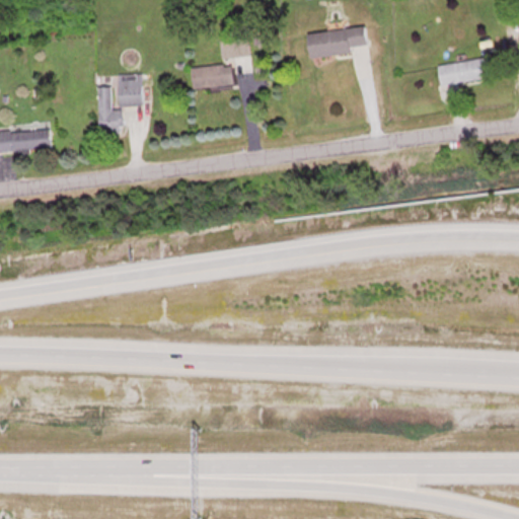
[(366,25),(309,32),(312,58),(353,53),(353,47),(369,46),(366,25)]
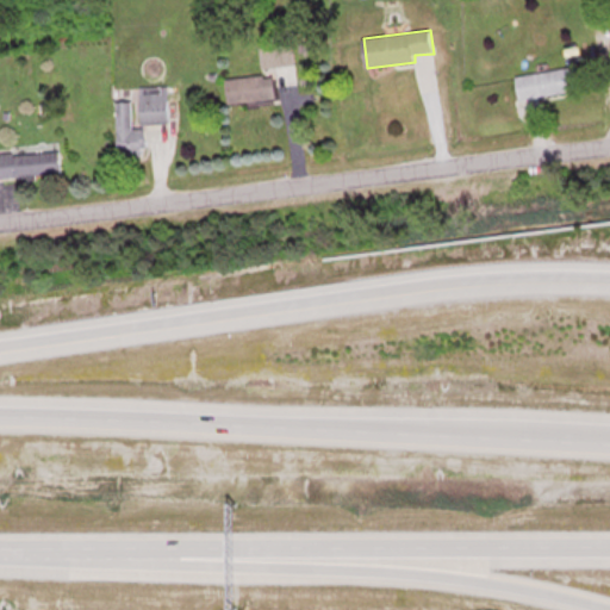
[(297,85),(293,43),(260,47),(262,75),(226,79),(228,103),(277,99),(277,86),(297,85)]
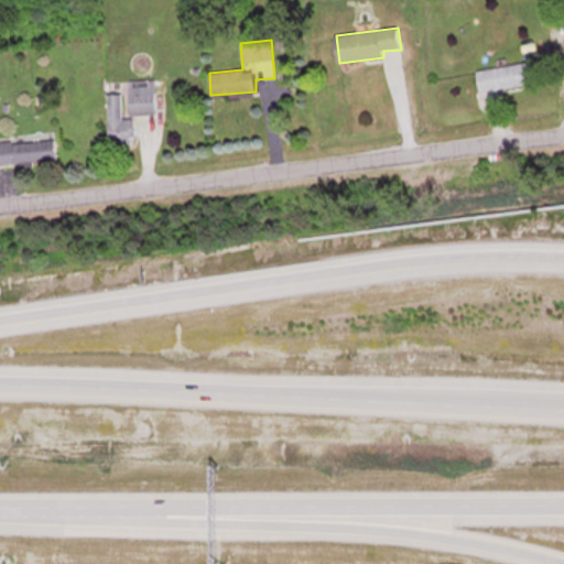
[(480,91),(539,84),(535,62),(477,69),(480,91)]
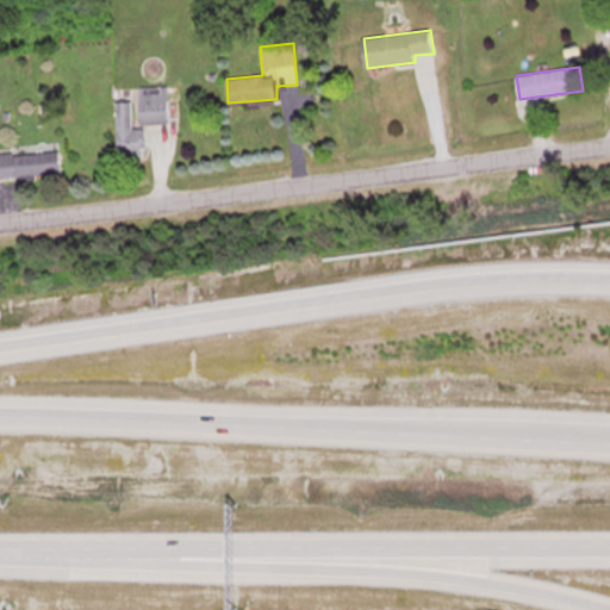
[(168,86),(142,86),(142,123),(168,123),(168,86)]
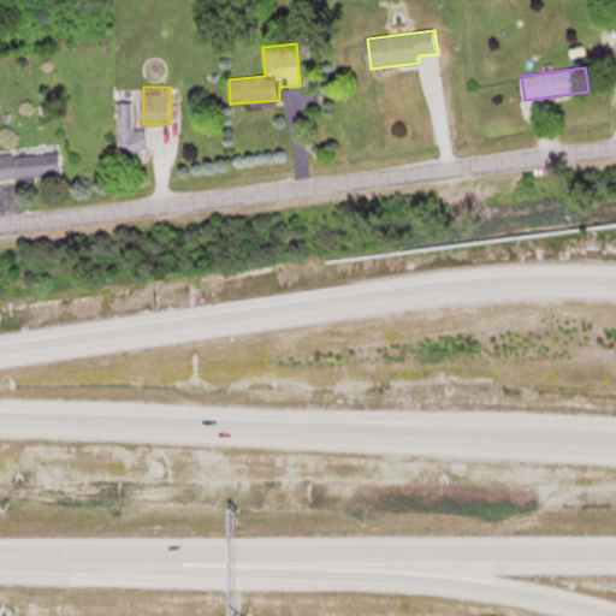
[(120,157),(147,157),(147,131),(132,131),(132,104),(120,104),(120,157)]
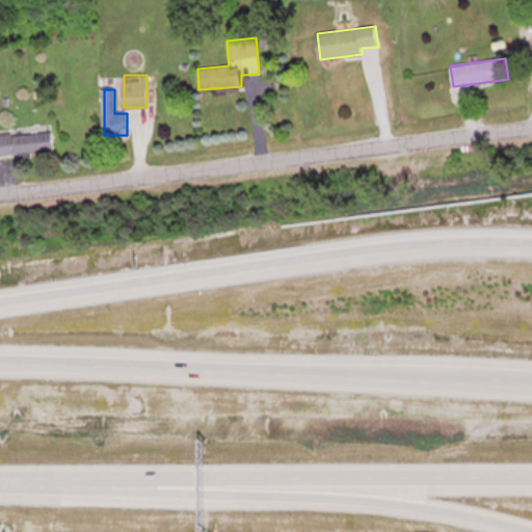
[(0,155),(53,153),(52,132),(0,134),(0,155)]
